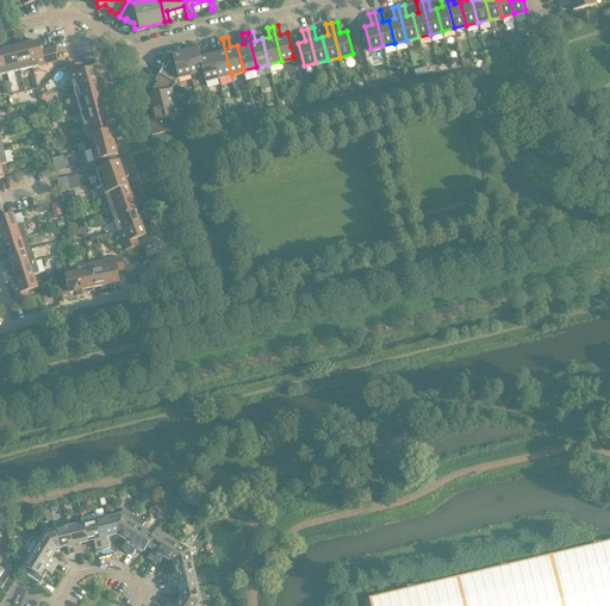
[(39,38),(26,42),(32,64),(57,58),(54,44),(42,48),(39,38)]
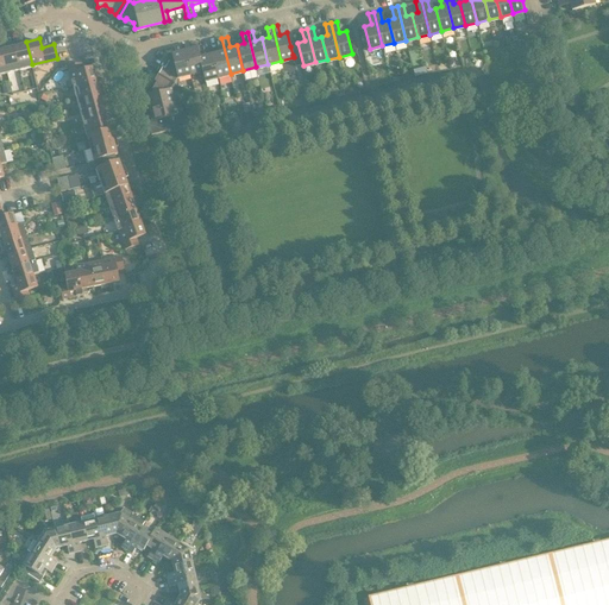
[(219,50),(212,51),(218,76),(231,74),(221,38),(217,39),(219,50)]
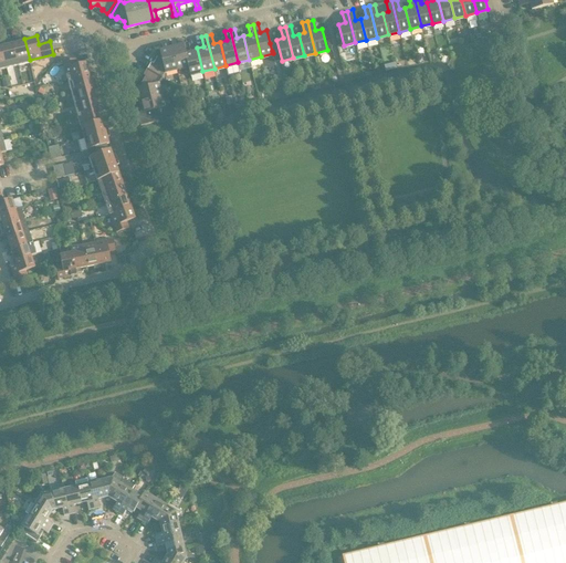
[(16,37),(11,38),(18,63),(30,60),(24,39),(17,40),(16,37)]
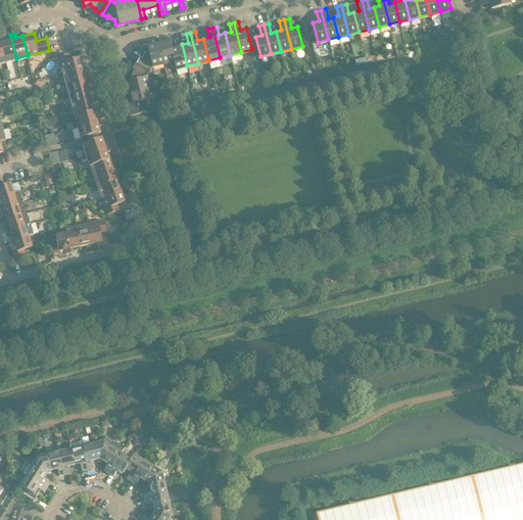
[(16,58),(10,35),(7,36),(8,39),(1,41),(6,61),(16,58)]
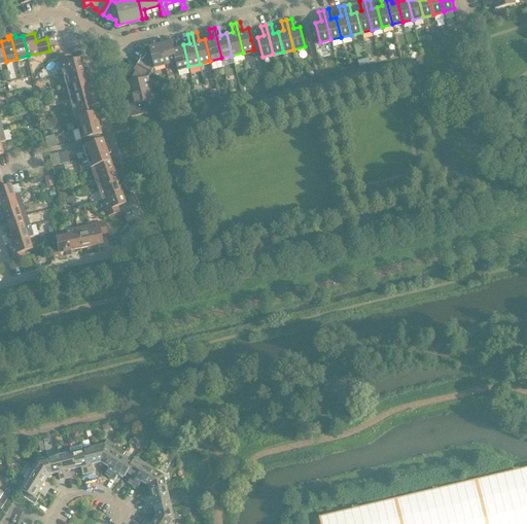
[(175,38),(170,39),(176,61),(175,61),(177,69),(188,66),(183,44),(177,46),(175,38)]
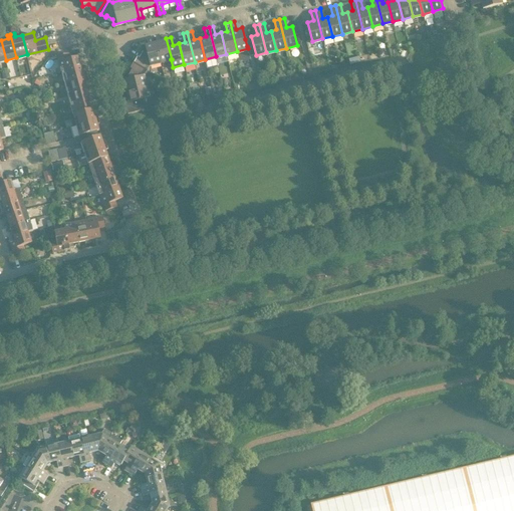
[(166,38),(156,40),(161,61),(171,59),(172,59),(166,38)]
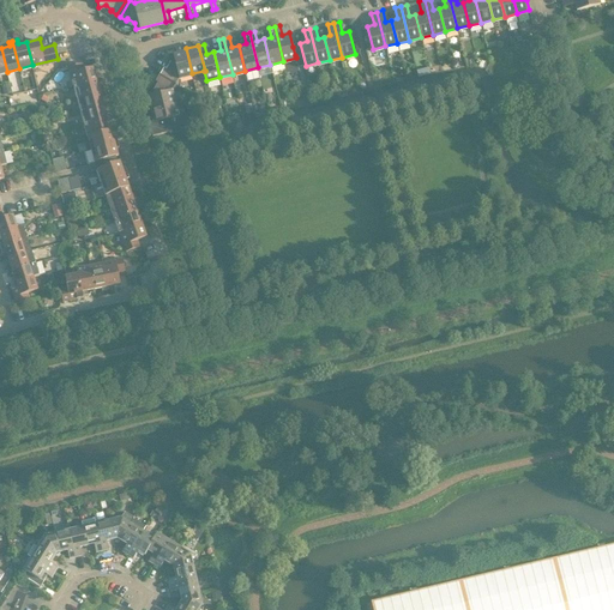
[(163,65),(160,72),(176,83),(180,77),(192,73),(186,48),(168,53),(170,59),(166,66),(163,65)]
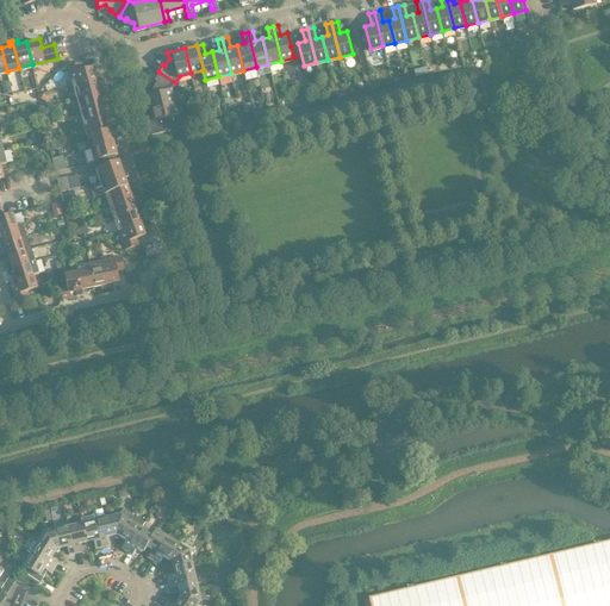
[(68,64),(73,83),(97,77),(93,64),(83,67),(81,61),(68,64)]
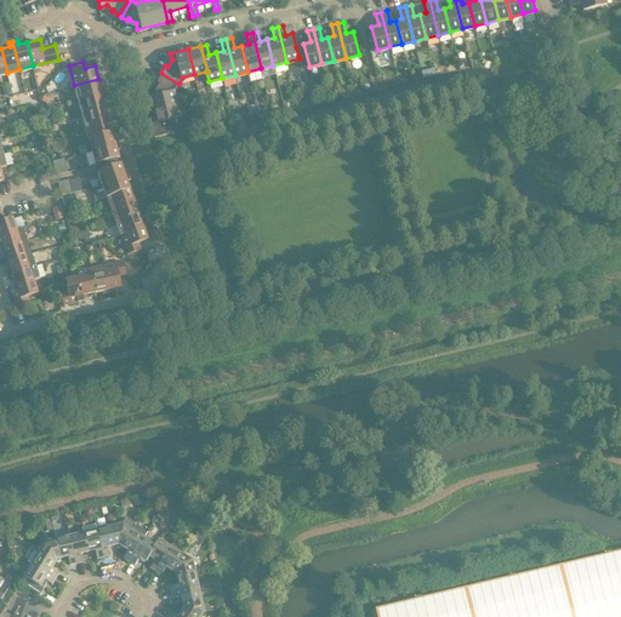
[(148,91),(153,108),(178,102),(177,102),(175,90),(178,84),(161,73),(157,81),(159,83),(154,89),(148,91)]
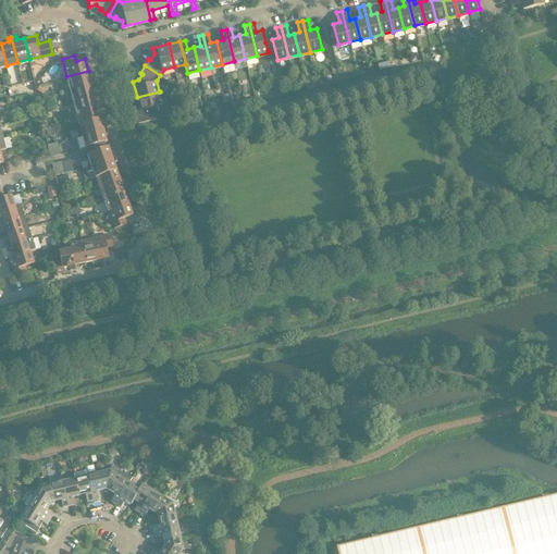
[(88,71),(66,76),(70,88),(95,82),(93,76),(90,77),(88,71)]
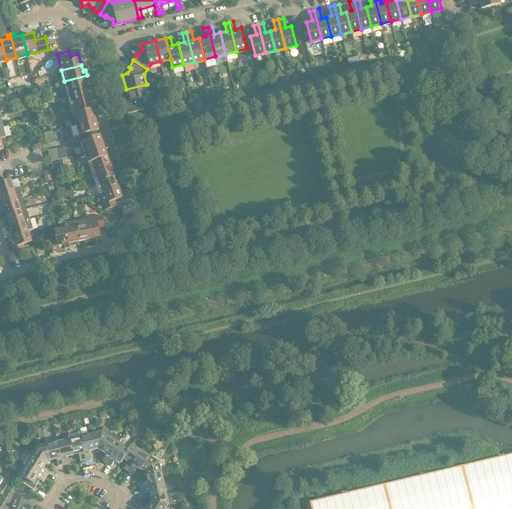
[(87,75),(64,81),(67,91),(87,86),(85,80),(88,79),(87,75)]
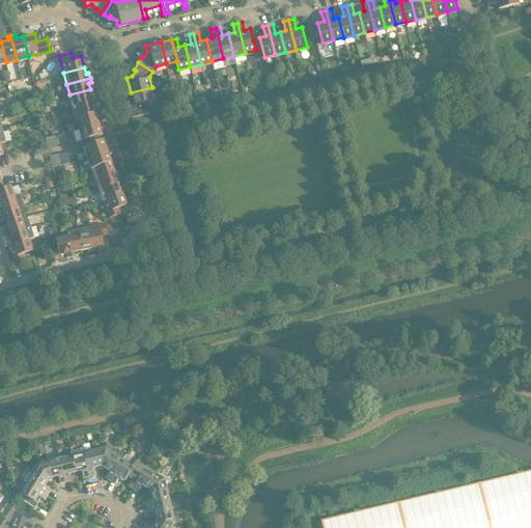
[(160,96),(157,85),(151,87),(152,87),(131,92),(133,103),(160,96)]
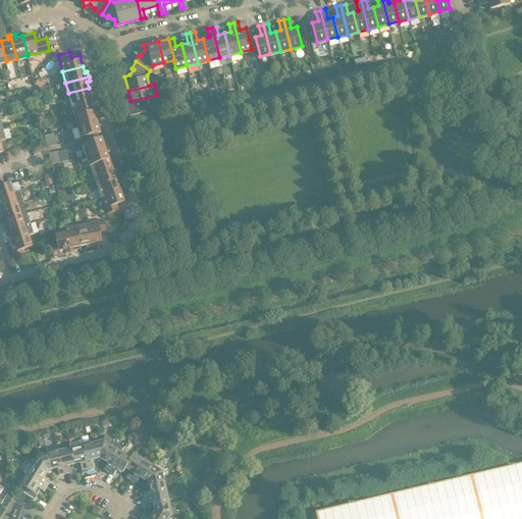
[(89,88),(68,93),(71,104),(94,97),(93,93),(90,93),(89,88)]
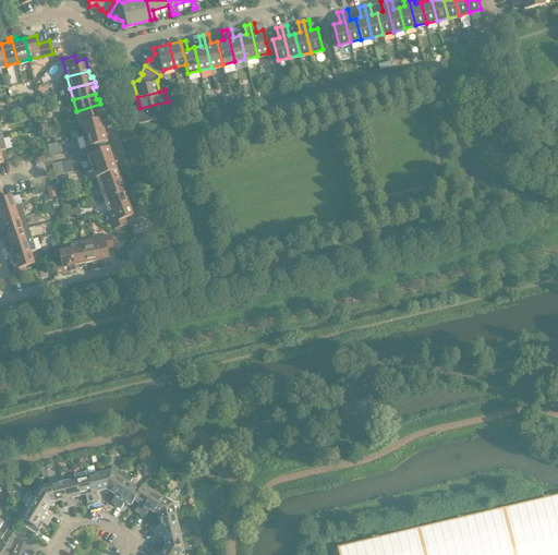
[(168,101),(140,108),(135,109),(138,122),(154,118),(154,119),(165,117),(164,116),(171,113),(168,101)]
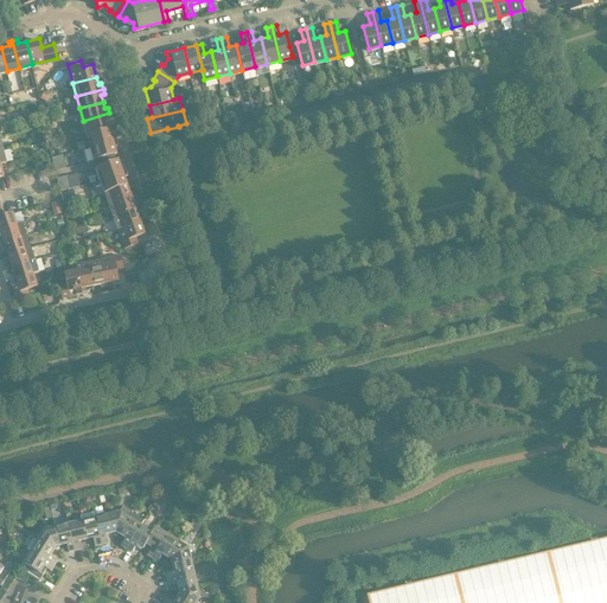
[(109,113),(83,121),(87,133),(107,127),(107,128),(110,128),(108,120),(112,119),(109,113)]
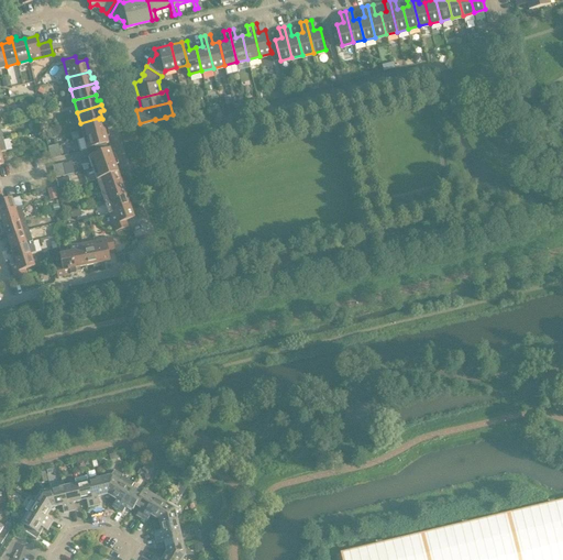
[(99,118),(80,123),(87,147),(95,145),(95,149),(96,152),(88,154),(97,177),(116,171),(116,169),(118,168),(116,163),(119,162),(118,162),(114,152),(112,153),(110,146),(107,147),(107,145),(106,142),(108,141),(107,134),(109,134),(107,124),(107,123),(103,124),(102,119),(99,119),(99,118)]
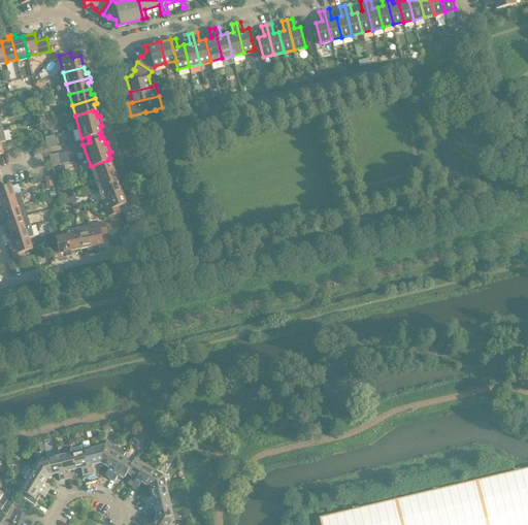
[(55,132),(44,135),(47,146),(58,144),(55,132)]
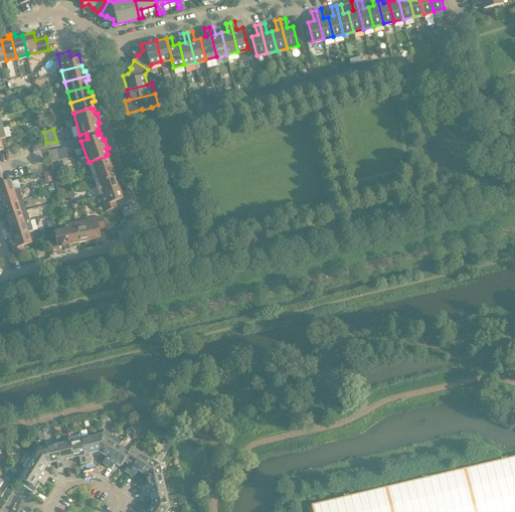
[(60,158),(57,147),(48,149),(50,160),(60,158)]
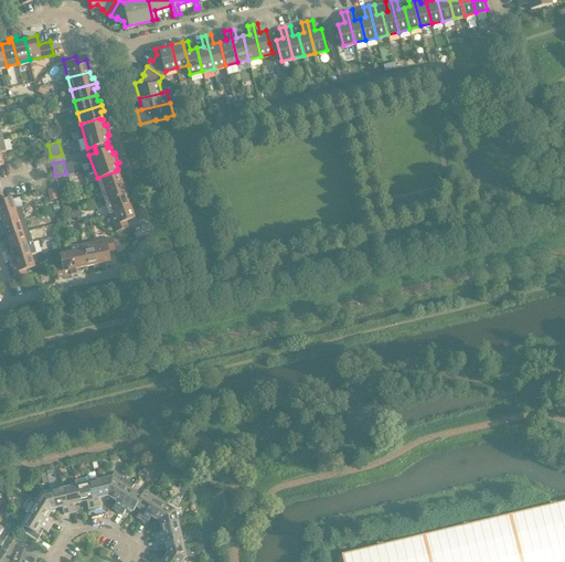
[(116,171),(97,178),(102,189),(126,180),(124,176),(120,177),(118,169),(116,170),(116,171)]
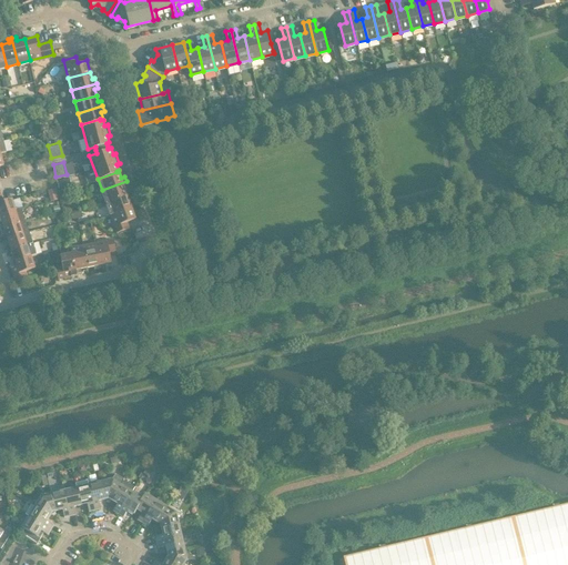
[(59,185),(71,182),(70,175),(57,179),(59,185)]
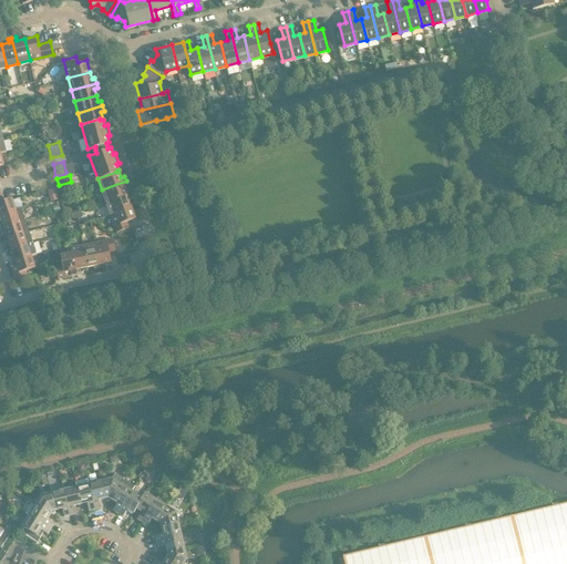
[(126,181),(102,190),(105,202),(127,194),(125,187),(127,186),(126,181)]
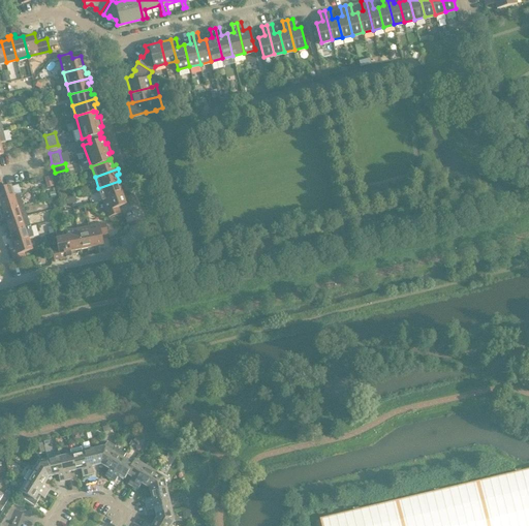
[(44,175),(47,185),(54,184),(52,174),(44,175)]
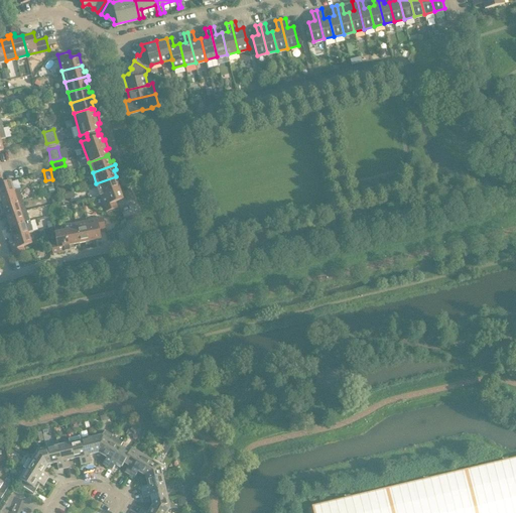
[(1,175),(0,175),(0,194),(14,189),(14,188),(10,178),(2,181),(1,175)]
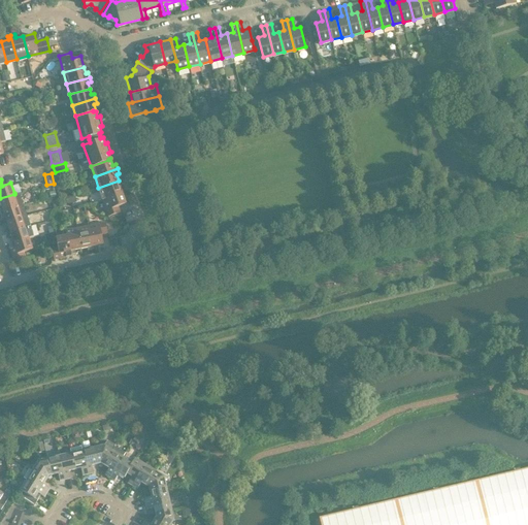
[(119,181),(98,188),(102,198),(125,190),(123,185),(121,186),(119,181)]
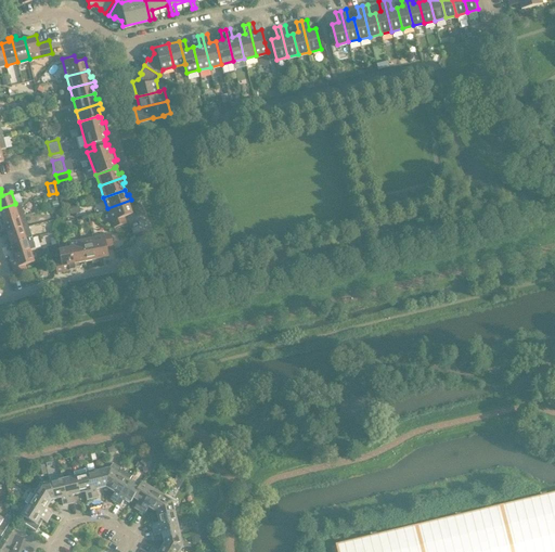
[(131,200),(107,208),(114,226),(126,221),(124,215),(132,212),(130,205),(133,204),(131,200)]
